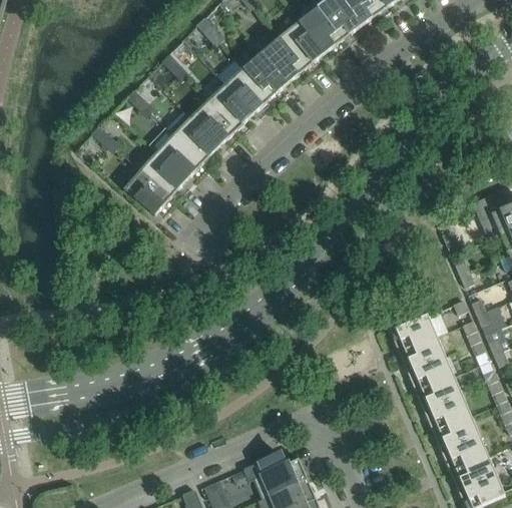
[(257,2),(254,0),(242,0),(248,8),(257,2)]
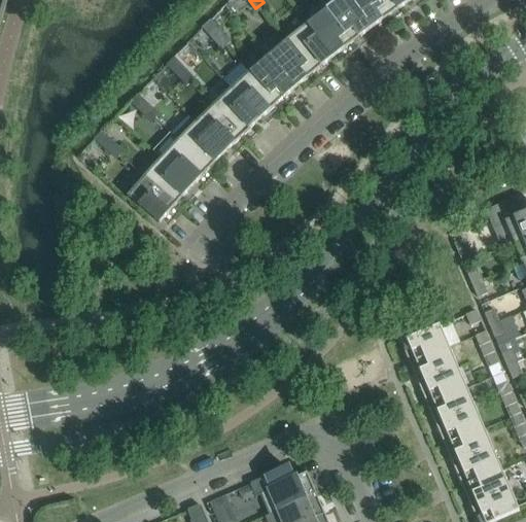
[(370,26),(351,0),(334,0),(325,6),(351,40),(363,30),(370,26)]
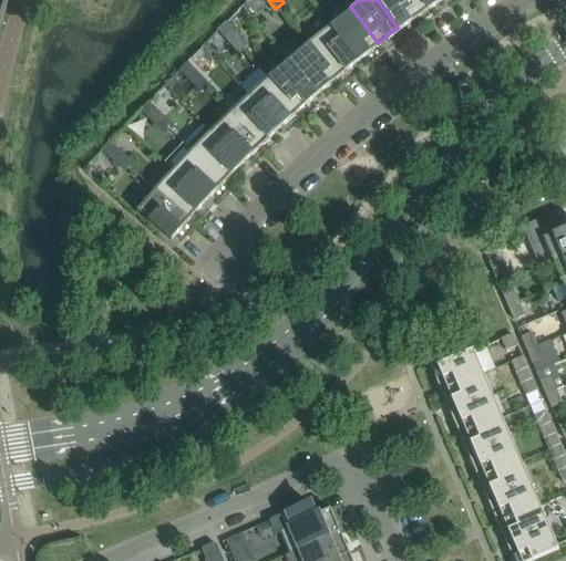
[(419,12),(410,0),(378,0),(398,28),(407,21),(419,12)]
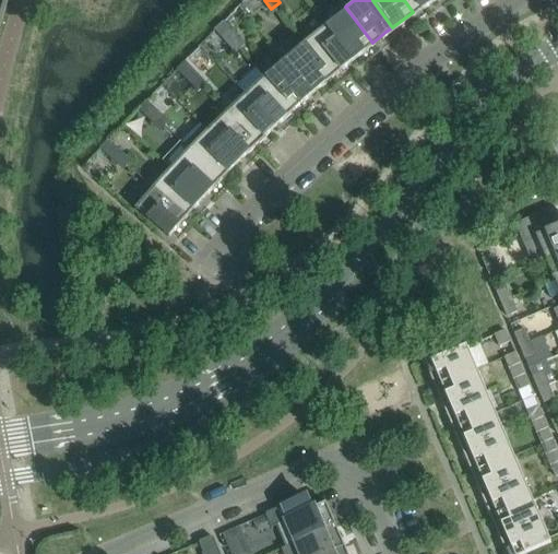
[(404,0),(413,12),(425,4),(430,0),(404,0)]
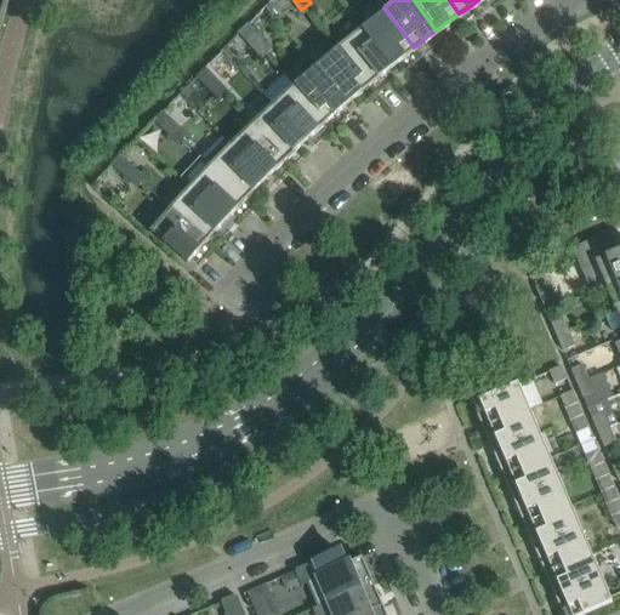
[(414,47),(384,7),(360,24),(391,64),(414,47)]
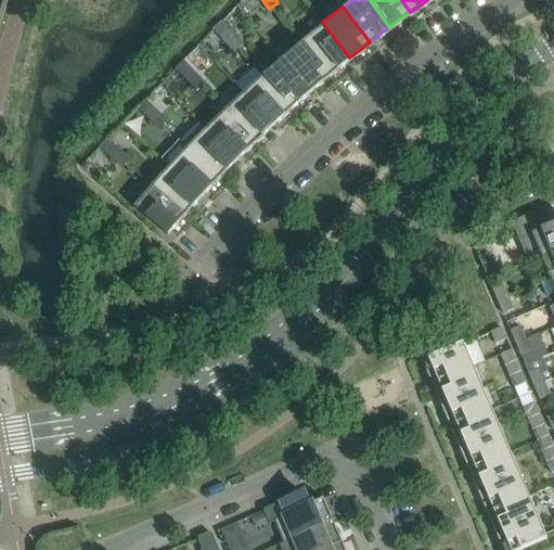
[(230,29),(220,18),(213,25),(222,37),(230,29)]
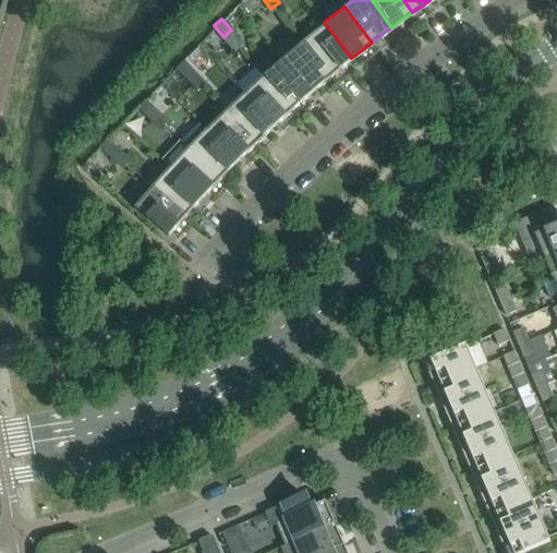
[(351,58),(324,22),(303,38),(331,73),(343,64),(351,58)]
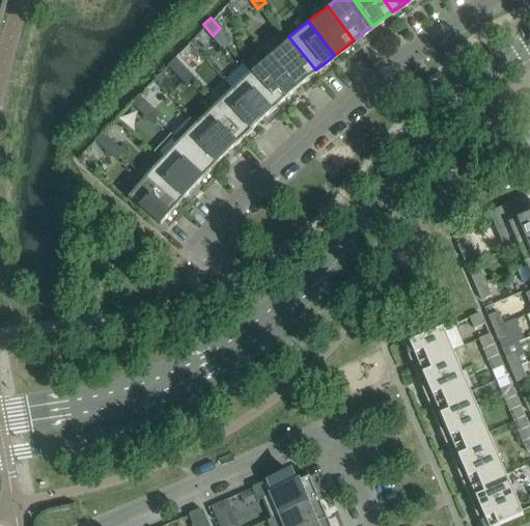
[(230,39),(220,28),(213,35),(222,46),(230,39)]
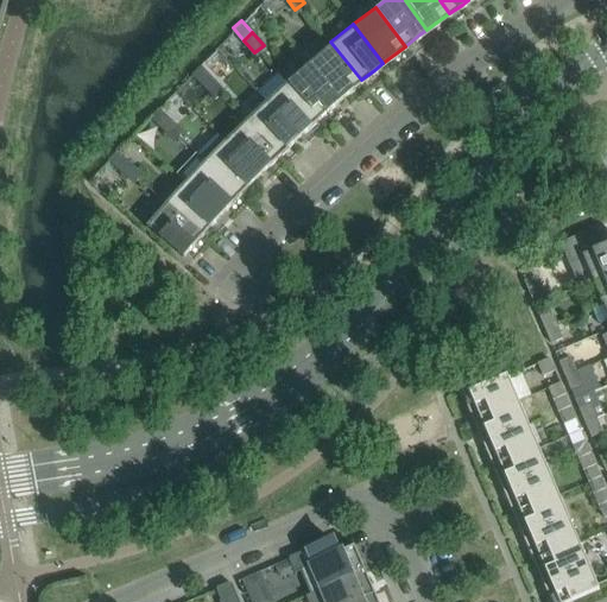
[(361,80),(330,42),(308,61),(340,97),(351,89),(361,80)]
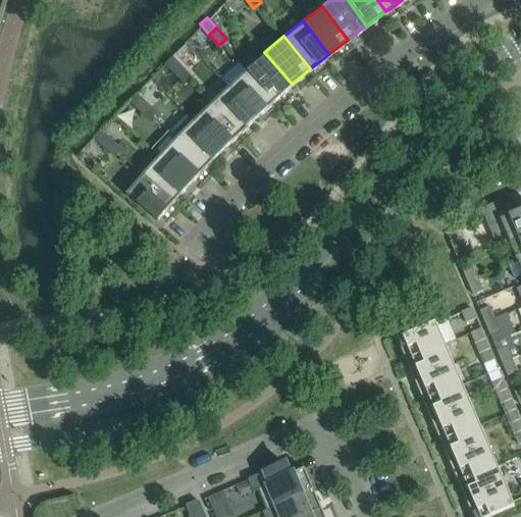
[(292,84),(264,52),(246,68),(274,100),(283,91),(292,84)]
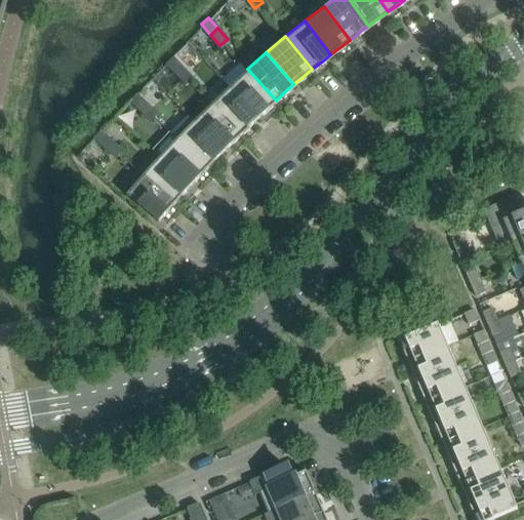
[(174,71),(183,64),(172,53),(165,61),(174,71)]
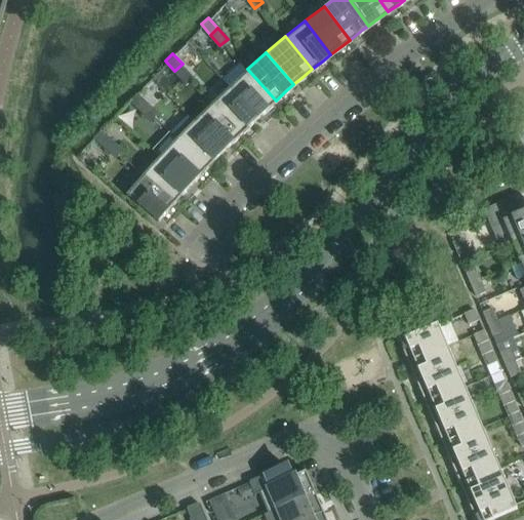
[(192,74),(183,64),(174,71),(185,81),(192,74)]
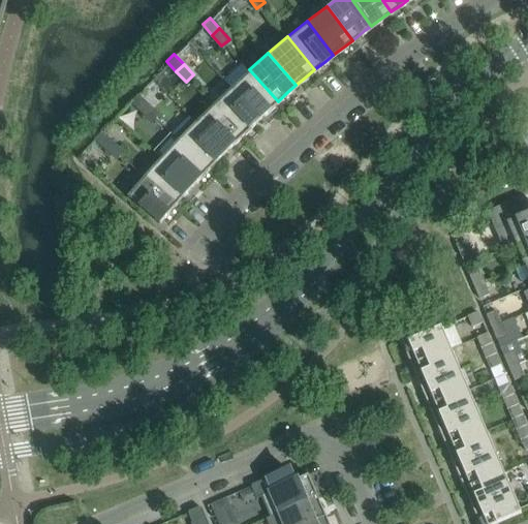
[(278,101),(249,69),(241,76),(230,86),(259,117),(278,101)]
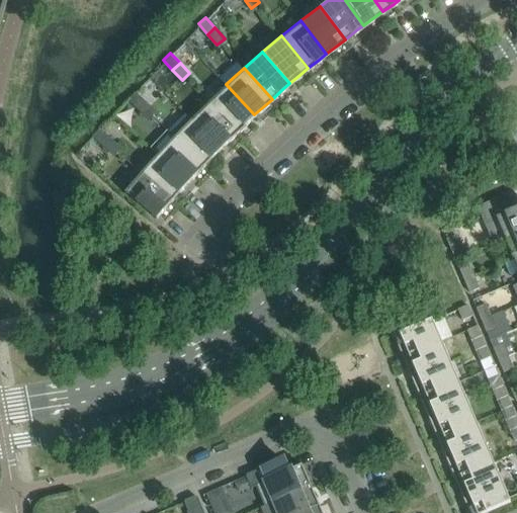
[(254,114),(226,84),(216,94),(208,100),(238,131),(254,114)]
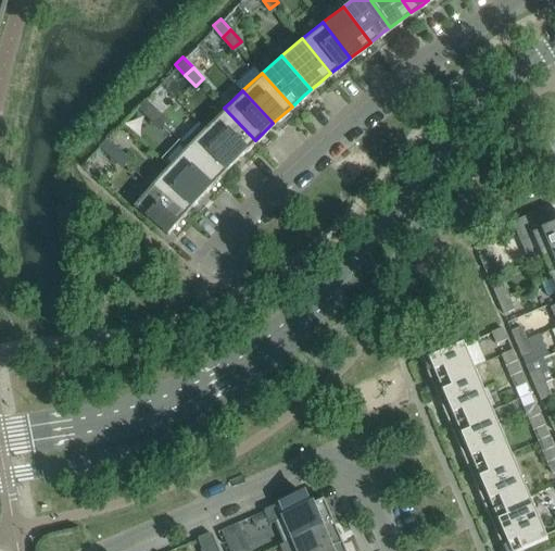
[(155,107),(144,96),(137,104),(148,114),(155,107)]
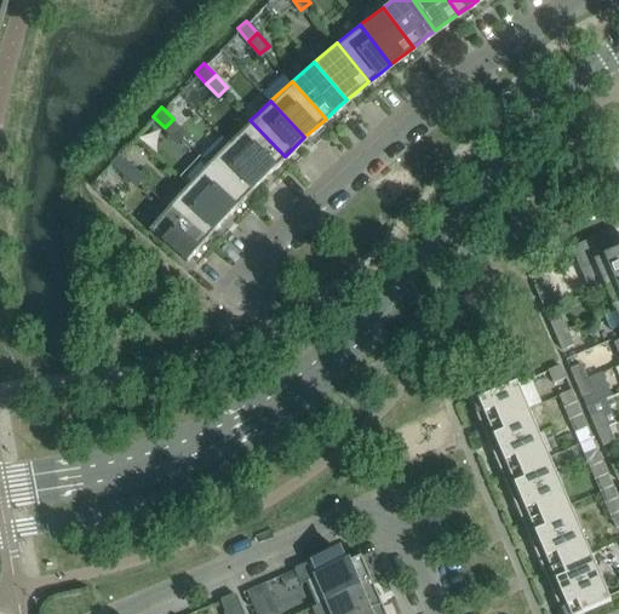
[(185,131),(173,119),(165,127),(176,139),(185,131)]
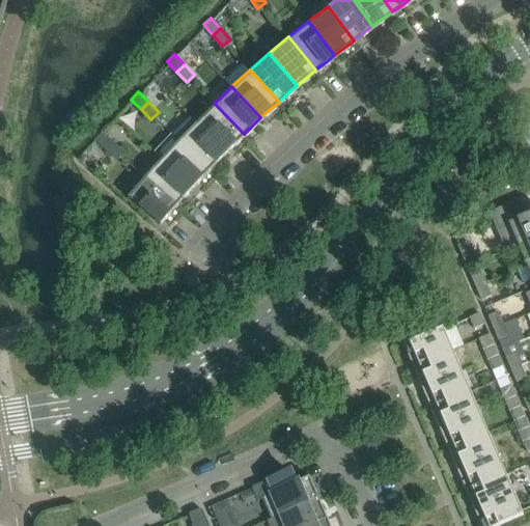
[(244,134),(214,103),(196,120),(226,150),(244,134)]
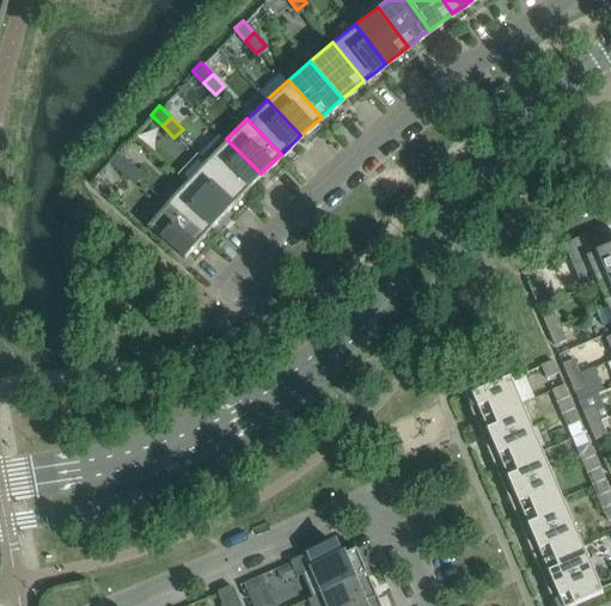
[(218,130),(197,151),(242,194),(261,173),(226,139),(218,130)]
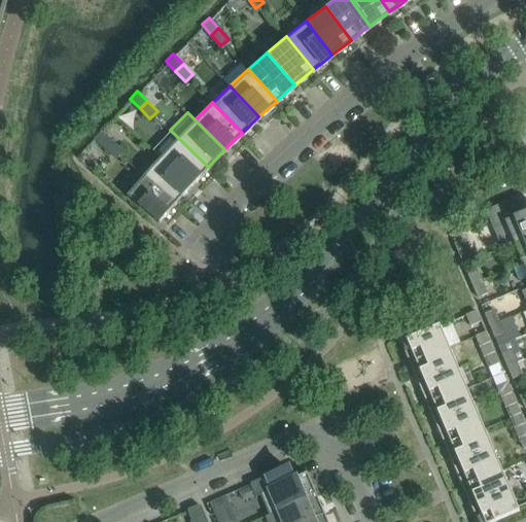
[(111,138),(101,128),(94,136),(104,145),(111,138)]
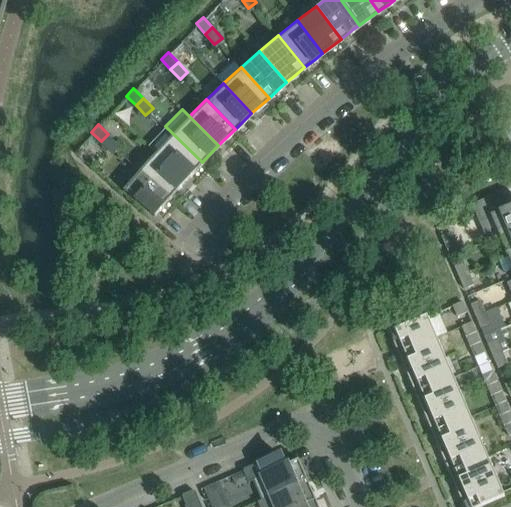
[(164,125),(147,143),(155,150),(186,179),(202,162),(165,126),(164,125)]
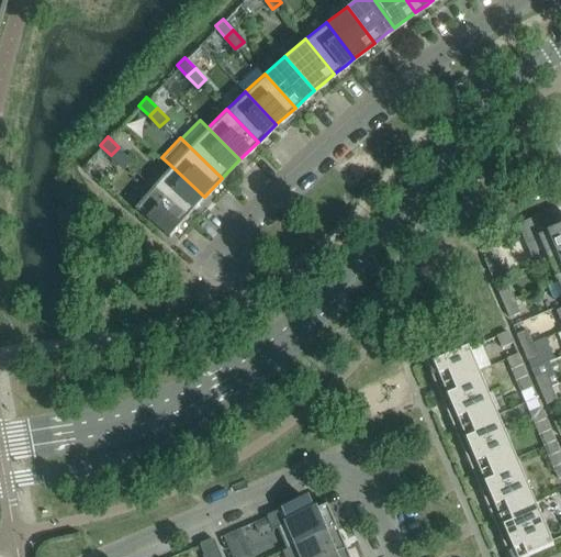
[(130,157),(119,147),(111,155),(123,166),(130,157)]
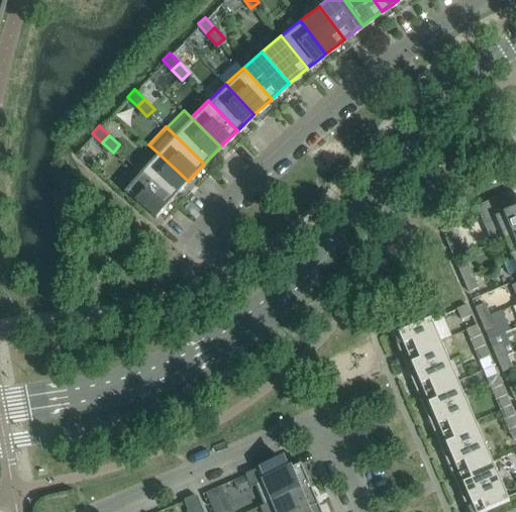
[(188,181),(157,151),(146,163),(140,170),(172,198),(180,189),(188,181)]
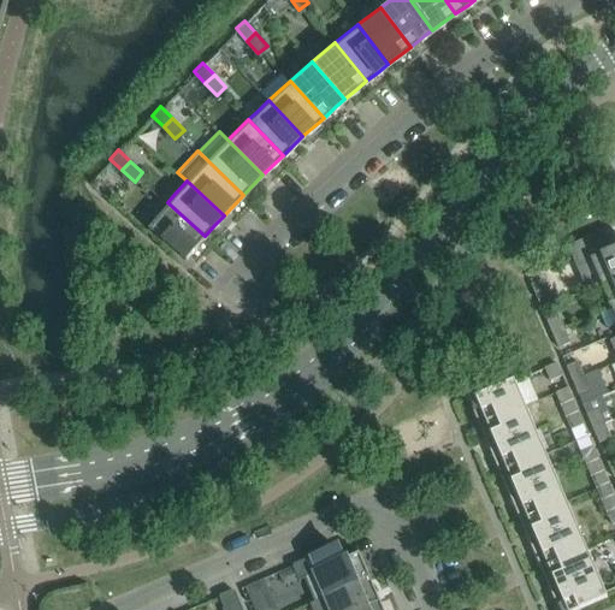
[(205,236),(167,202),(158,213),(148,225),(185,258),(205,236)]
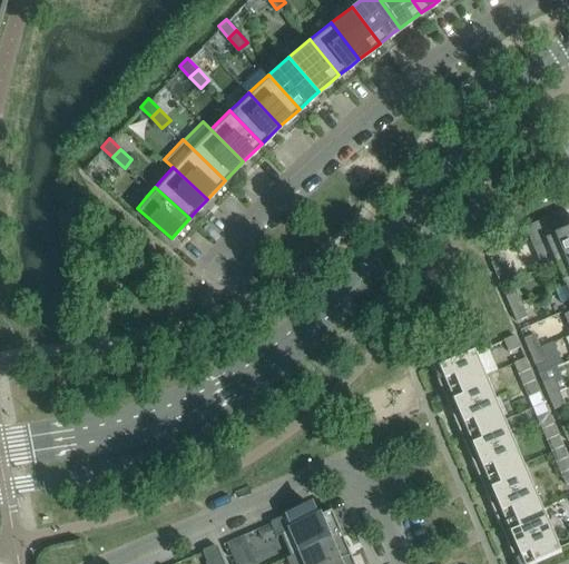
[(568,251),(568,225),(566,227),(558,209),(525,224),(541,264),(555,258),(568,251)]
